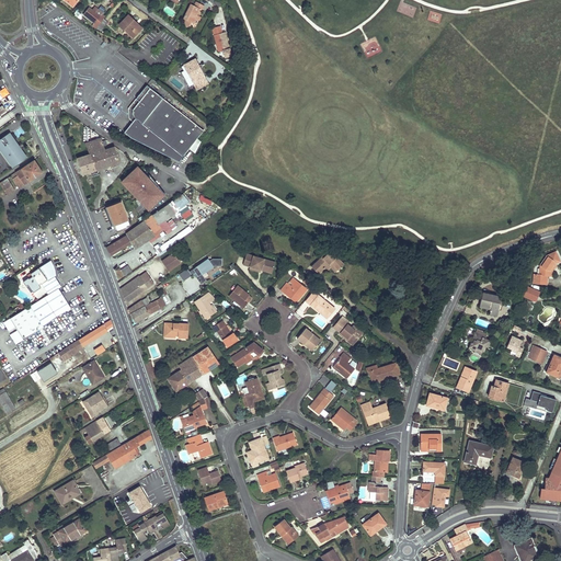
[(191,3),(183,19),(191,22),(193,23),(195,20),(198,20),(201,16),(198,15),(196,14),(197,11),(199,8),(202,9),(204,6),(195,1),(193,4),(191,3)]
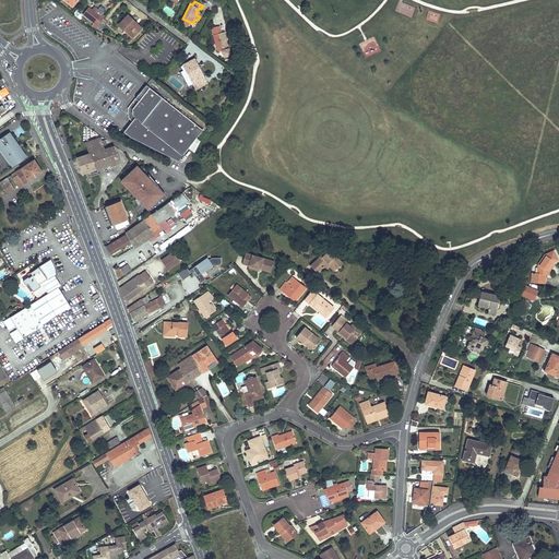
[(412,18),(415,8),(400,1),(395,11),(412,18)]
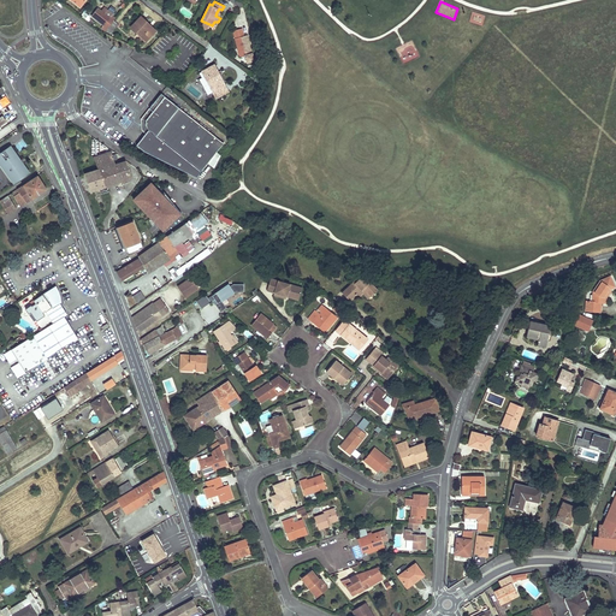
[(110,25),(114,18),(111,16),(110,18),(102,12),(98,9),(92,16),(102,24),(101,28),(105,30),(110,25)]
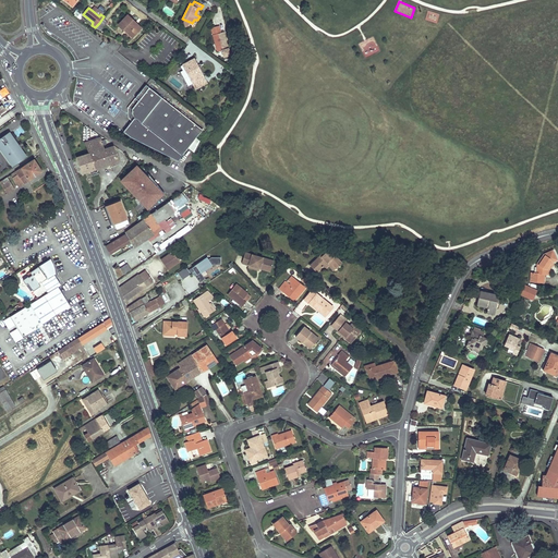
[(437,23),(439,13),(427,11),(426,20),(437,23)]
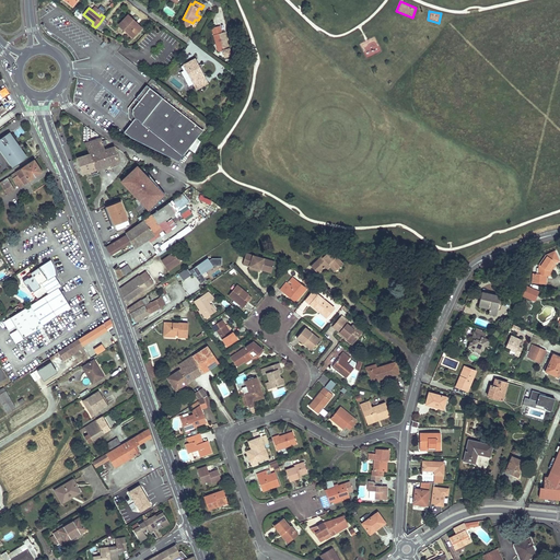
[(127,14),(118,24),(132,37),(141,27),(127,14)]
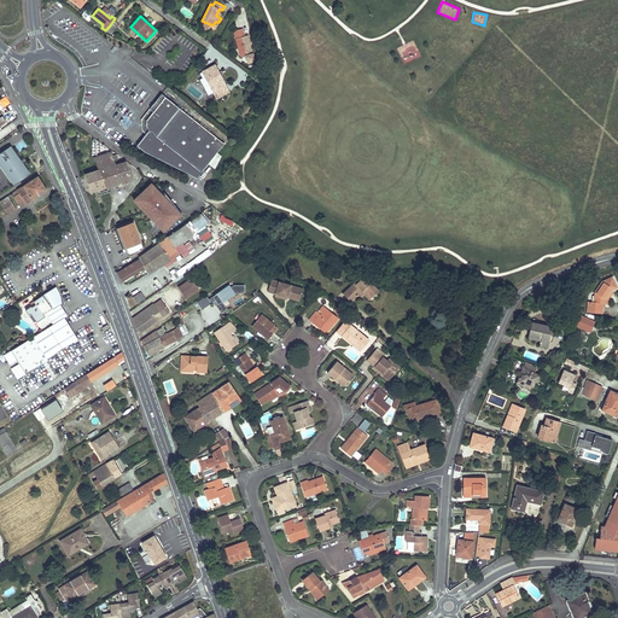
[(110,34),(120,23),(115,21),(106,30),(110,34)]
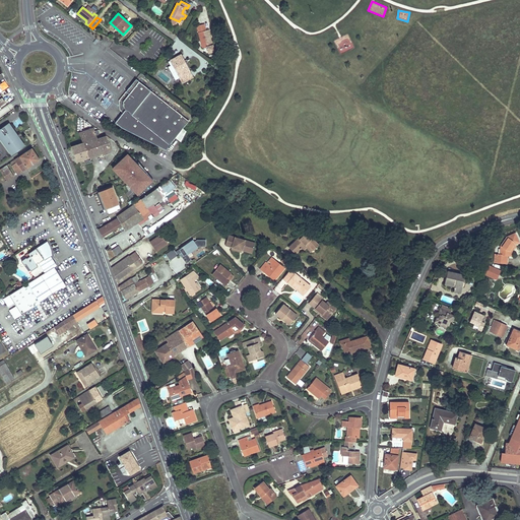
[(211,40),(208,29),(206,30),(202,31),(200,25),(196,26),(202,48),(206,47),(207,53),(213,52),(212,46),(211,47),(209,40),(211,40)]
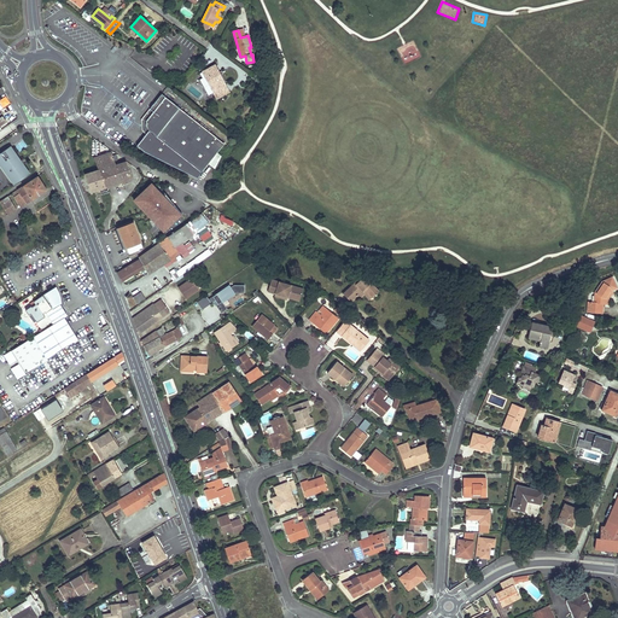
[(406,64),(421,56),(413,40),(397,48),(406,64)]
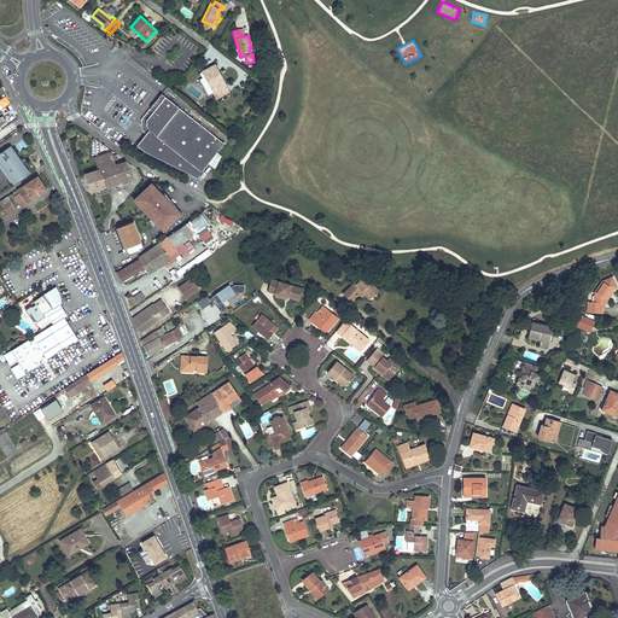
[(215,65),(202,71),(213,91),(225,85),(215,65)]
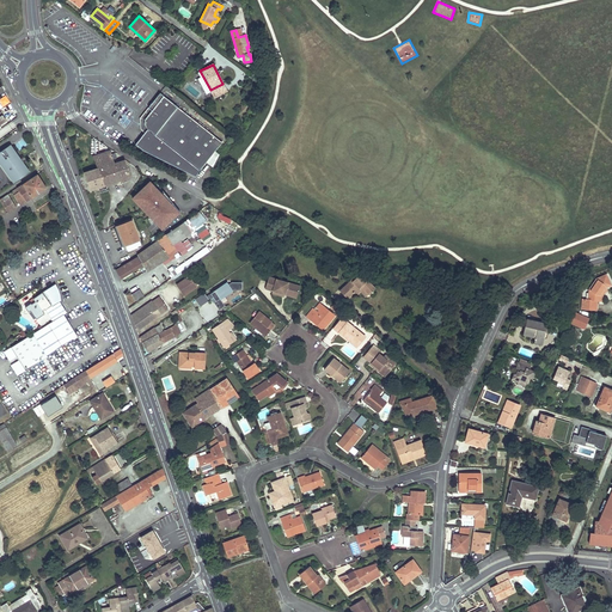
[(222,84),(210,90),(214,97),(226,91),(222,84)]
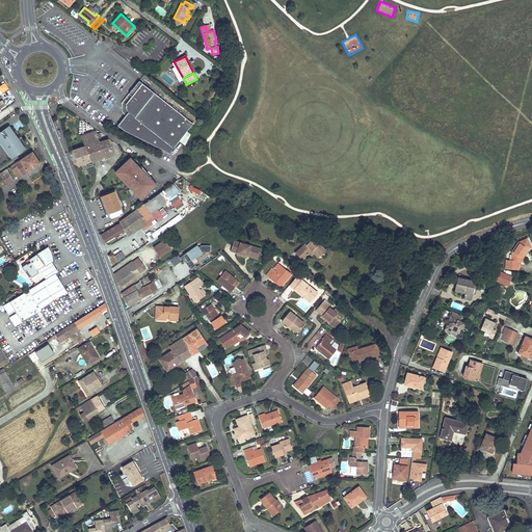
[(193,124),(139,81),(129,94),(132,96),(126,104),(127,110),(128,112),(117,126),(124,131),(169,154),(174,149),(179,141),(184,145),(190,134),(186,132),(193,124)]
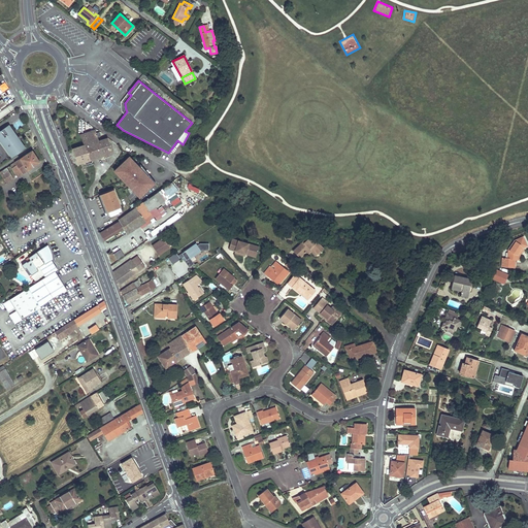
[(131,95),(128,93),(126,96),(119,104),(117,104),(118,111),(120,110),(125,114),(127,111),(126,109),(125,103),(131,95)]
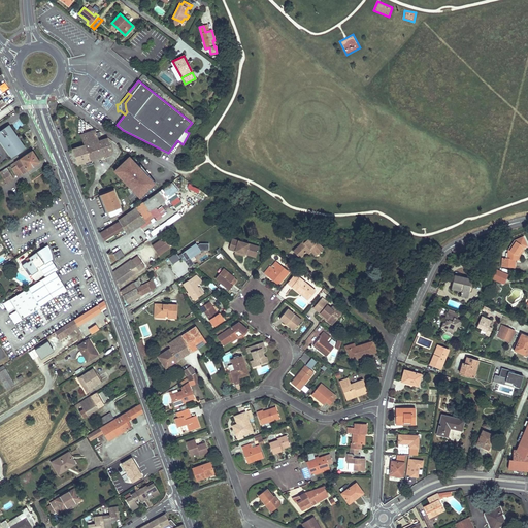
[(8,126),(0,131),(0,138),(13,158),(25,149),(8,126)]
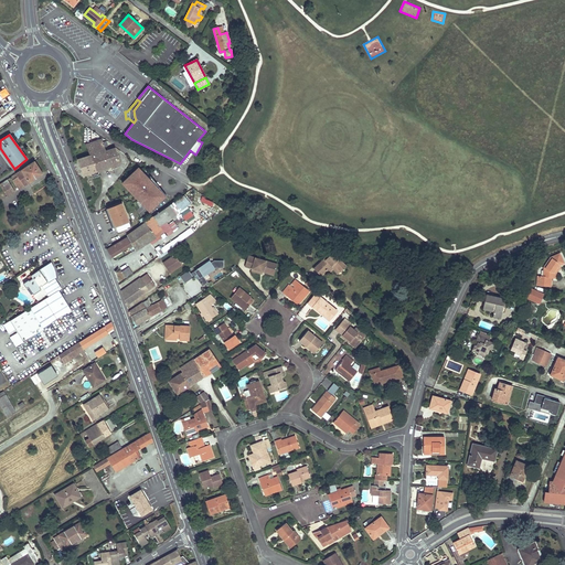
[(102,140),(87,145),(88,147),(92,155),(106,151),(102,140)]
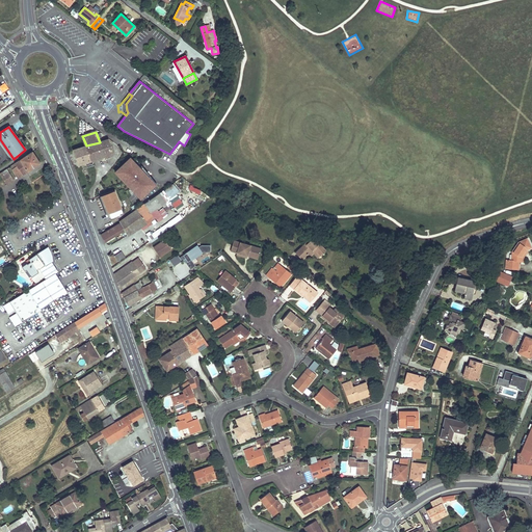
[(108,139),(100,142),(105,157),(113,154),(108,139)]
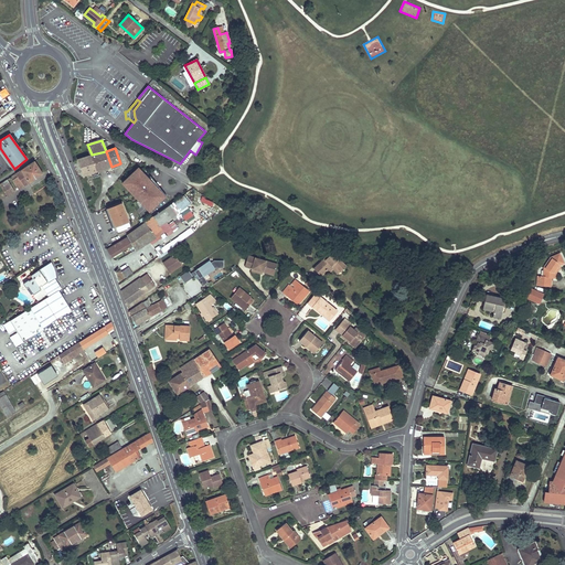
[(112,167),(106,151),(92,155),(97,171),(112,167)]
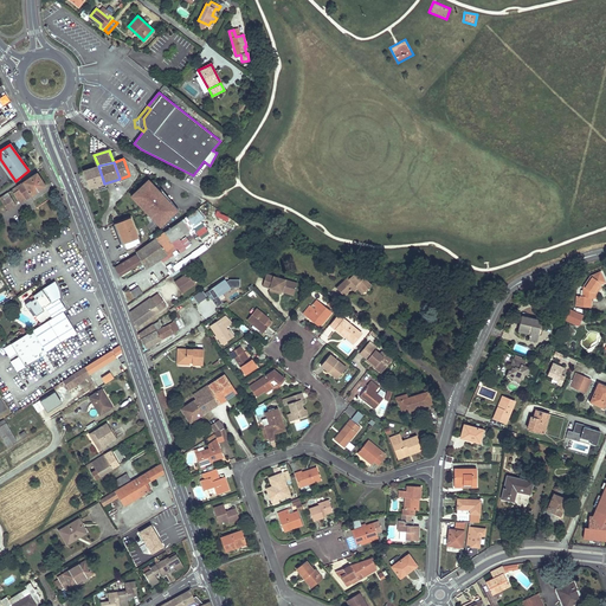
[(98,166),(84,172),(90,188),(104,184),(98,166)]
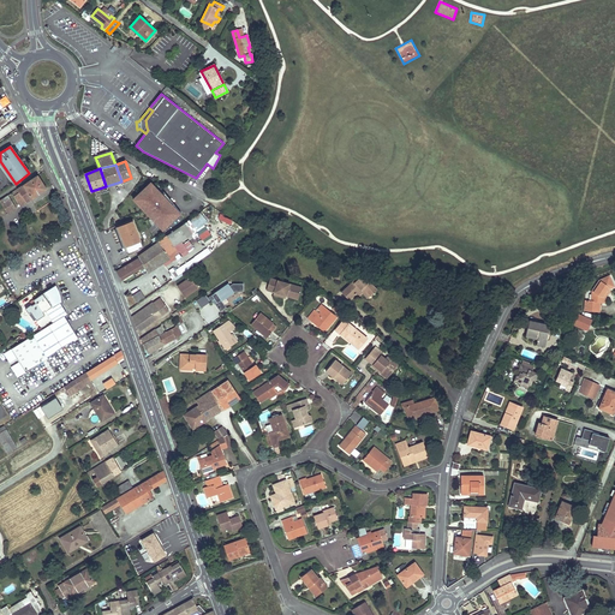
[(37,175),(11,192),(19,206),(27,202),(27,203),(47,189),(37,175)]
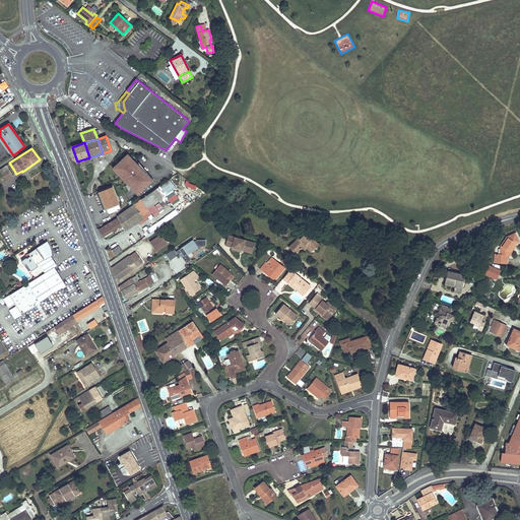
[(127,155),(113,169),(136,196),(152,181),(138,164),(136,165),(127,155)]
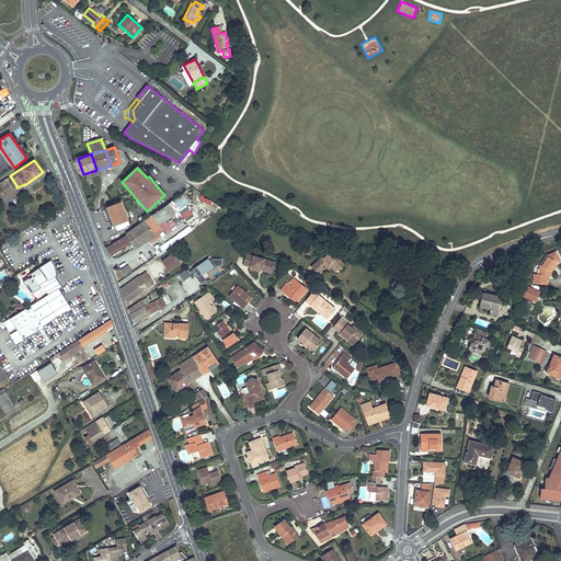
[(0,182),(0,195),(1,197),(7,193),(8,195),(14,191),(7,179),(0,182)]
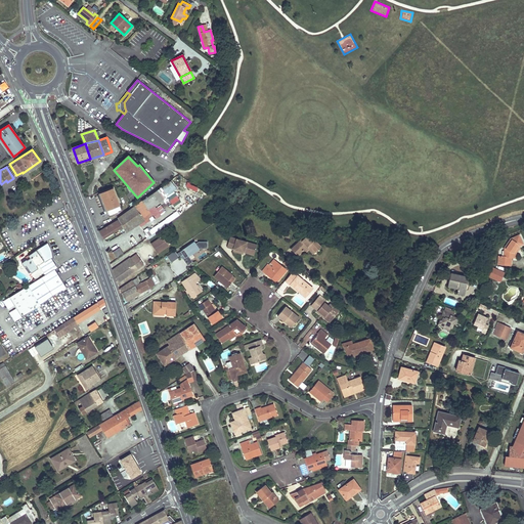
[(119,212),(118,211),(122,210),(113,188),(100,193),(107,211),(108,210),(111,215),(119,212)]
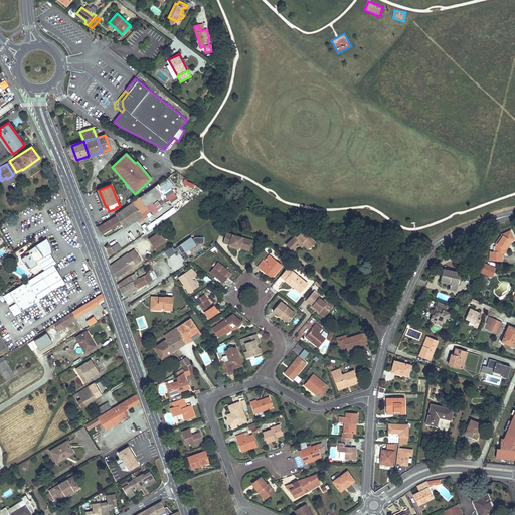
[(155,188),(151,190),(157,199),(161,196),(155,188)]
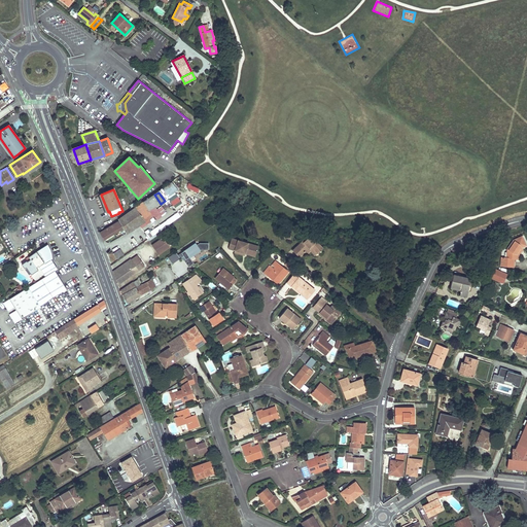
[(101,195),(100,196),(106,212),(108,212),(101,195)]
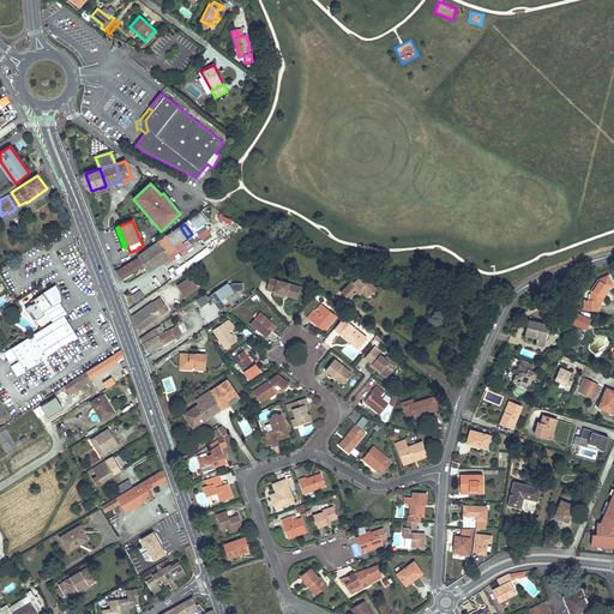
[(180,227),(168,236),(175,246),(187,238),(180,227)]
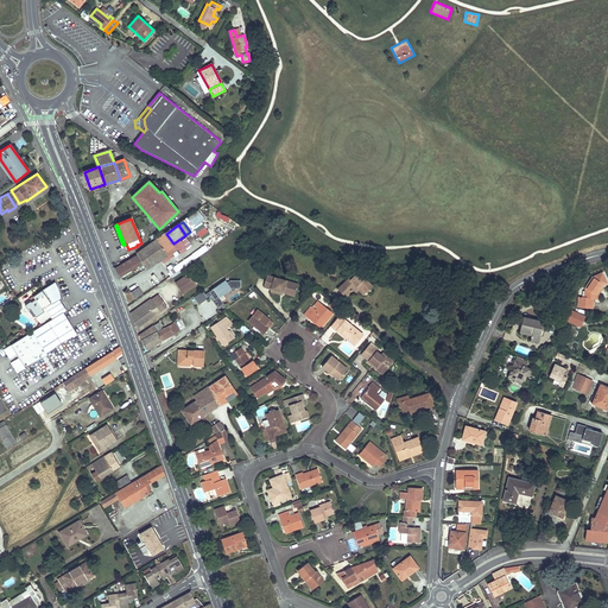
[(138,255),(115,270),(120,277),(143,264),(146,271),(178,249),(173,244),(166,234),(166,233),(137,253),(138,255)]
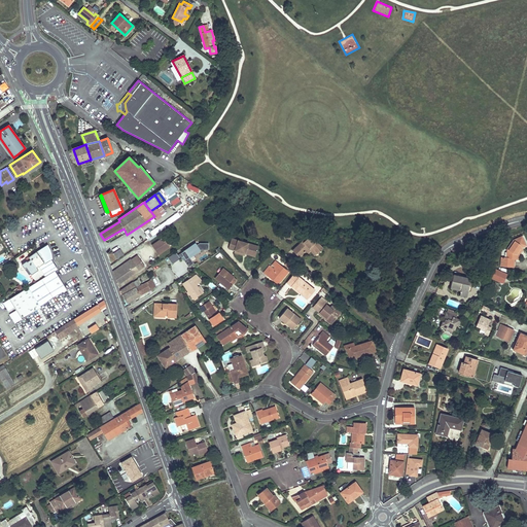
[(159,231),(185,211),(182,209),(156,229),(159,231)]
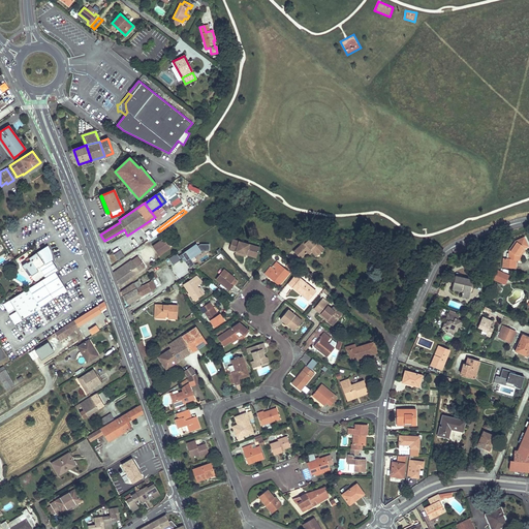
[(304,242),(293,251),(301,258),(306,253),(312,247),(318,254),(324,249),(312,237),(308,241),(305,244),(304,242)]
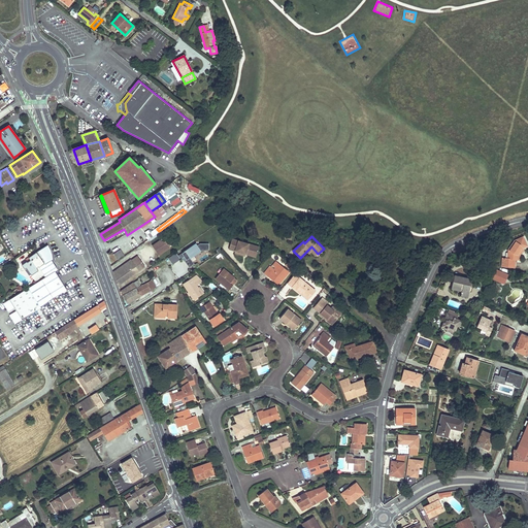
[(527,245),(523,237),(515,241),(508,250),(507,259),(502,258),(502,266),(515,267),(516,259),(518,260),(519,253),(521,249),(527,245)]
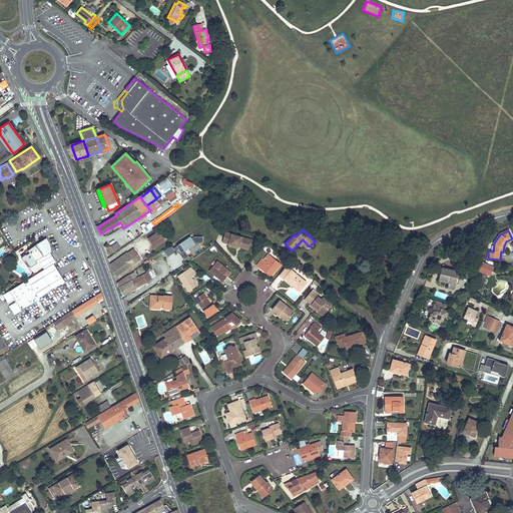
[(159,231),(148,238),(154,248),(165,240),(159,231)]
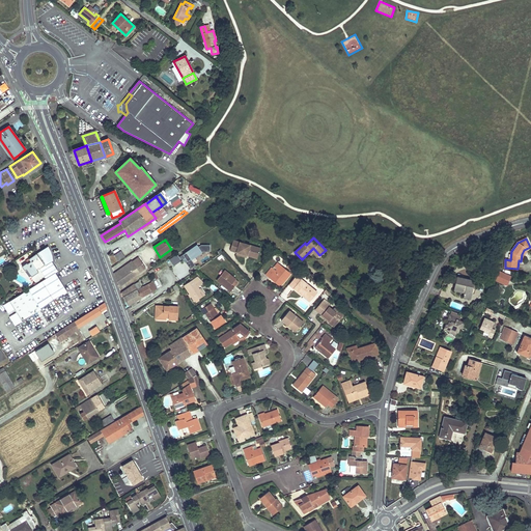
[(259,247),(232,240),(229,250),(236,252),(247,254),(247,252),(257,255),(259,247)]
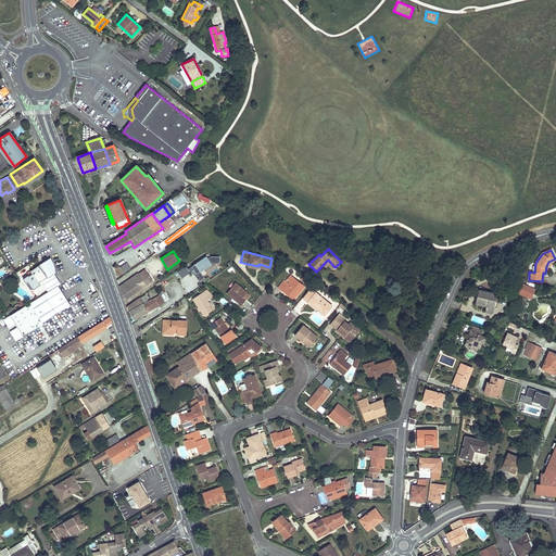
[(193,275),(212,264),(206,254),(187,266),(186,265),(177,270),(181,278),(192,273),(193,275)]
